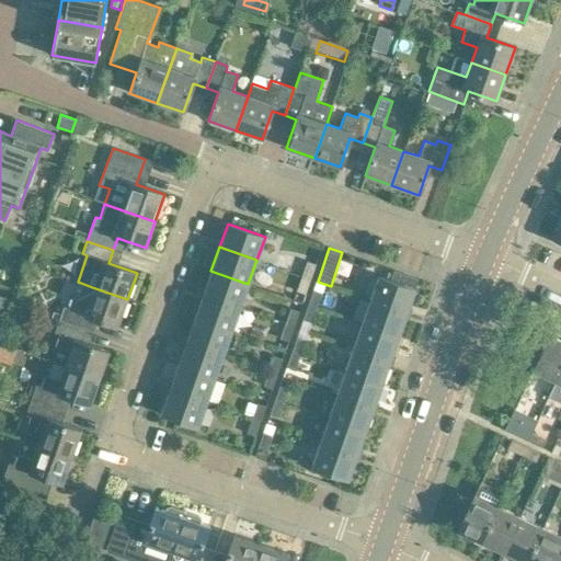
[(310,279),(316,264),(307,262),(302,276),(310,279)]
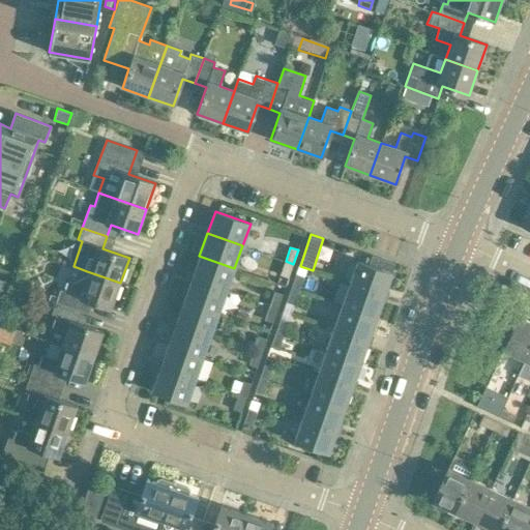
[(227,290),(234,268),(199,256),(192,277),(227,290)]
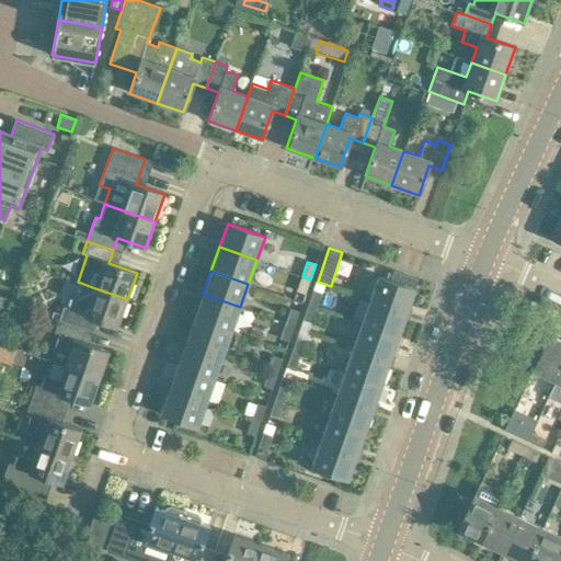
[(407,313),(415,288),(414,288),(418,279),(393,271),(390,279),(378,276),(370,299),(407,313)]
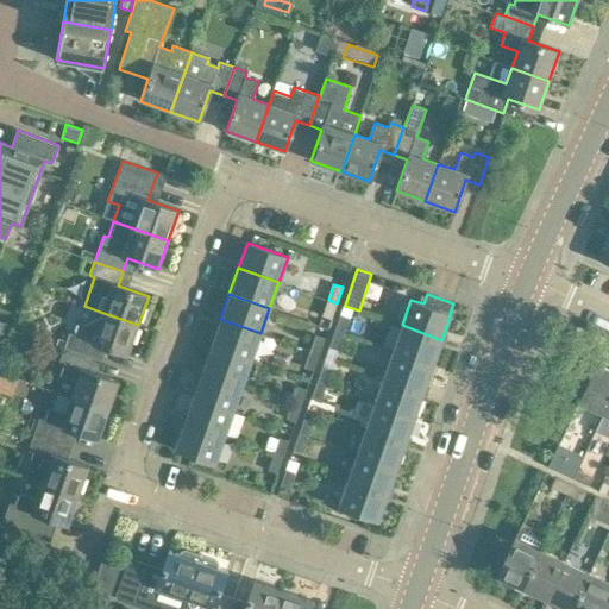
[(332,319),(337,303),(328,300),(322,315),(332,319)]
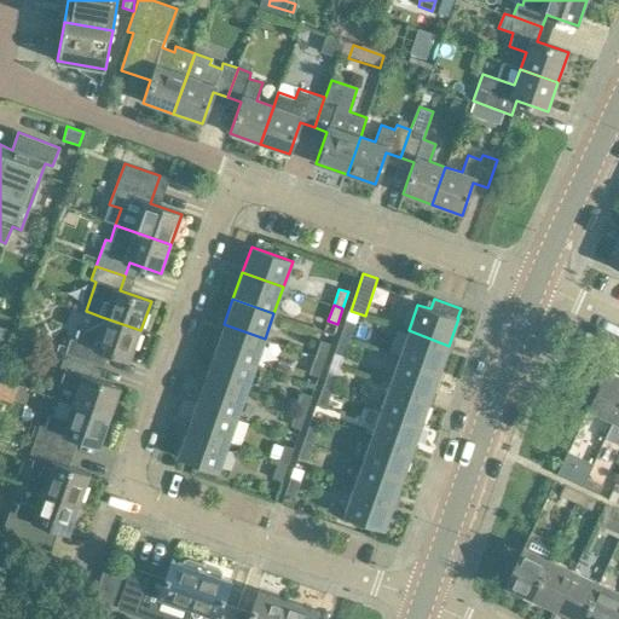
[(129,360),(140,330),(102,317),(100,323),(86,330),(80,328),(75,340),(70,339),(65,353),(93,363),(98,350),(129,360)]
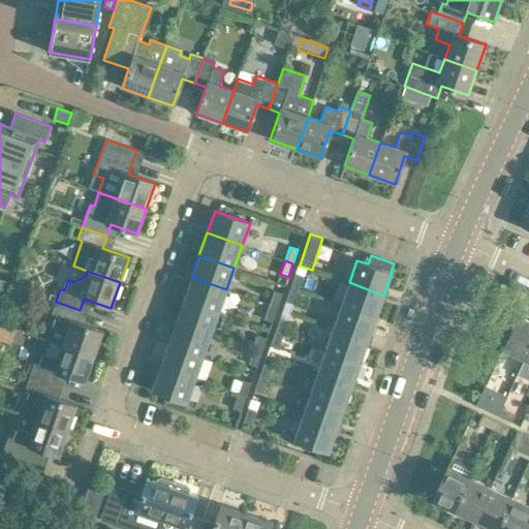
[(299,290),(303,276),(296,274),(290,287),(299,290)]
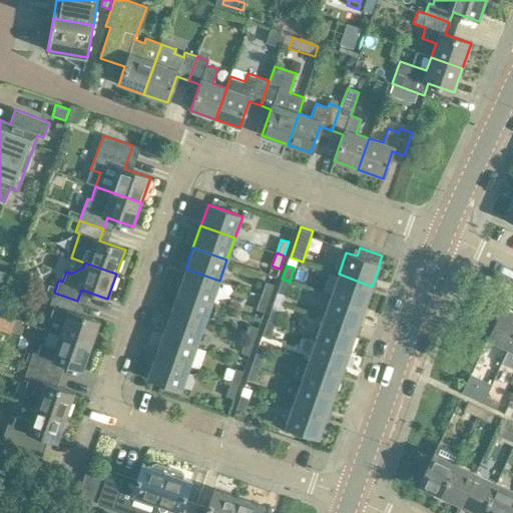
[(211,303),(219,281),(185,269),(177,291),(211,303)]
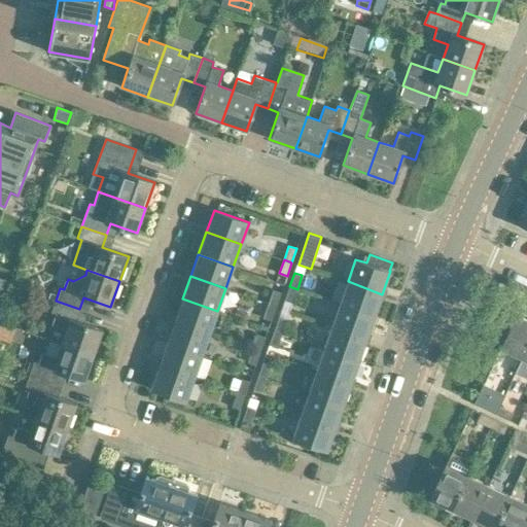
[(0,314),(2,315),(13,283),(0,278),(0,314)]
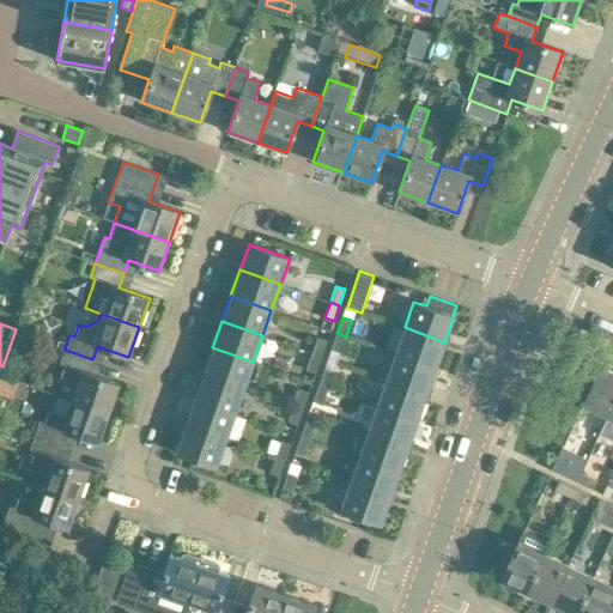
[(436,368),(444,343),(405,327),(395,353),(436,368)]
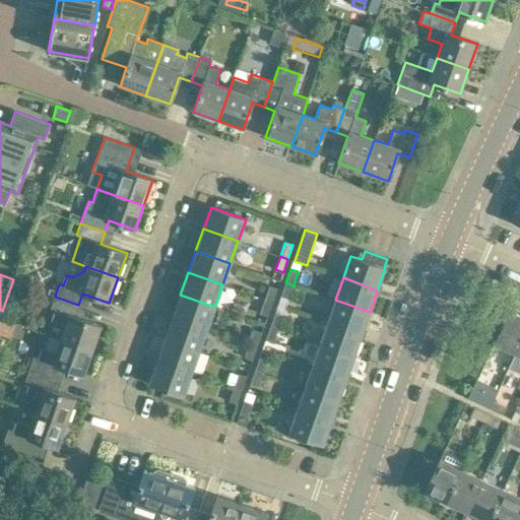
[(288,300),(294,285),(285,282),(280,297),(288,300)]
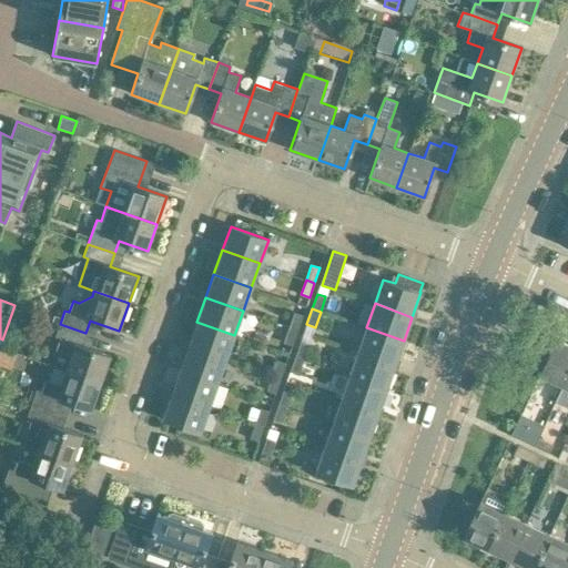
[(297,331),(303,315),(294,312),(288,327),(297,331)]
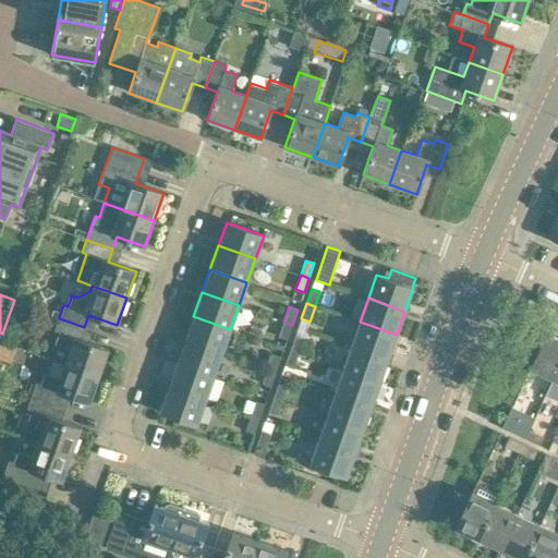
[(222,352),(230,329),(193,316),(185,339),(222,352)]
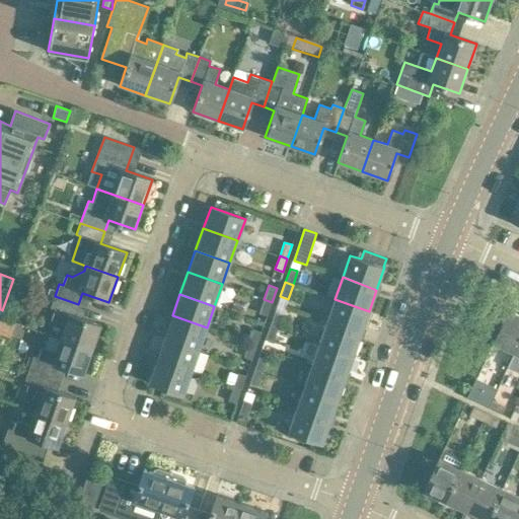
[(74,315),(78,304),(55,296),(51,307),(55,308),(51,319),(65,324),(60,339),(92,350),(100,324),(74,315)]
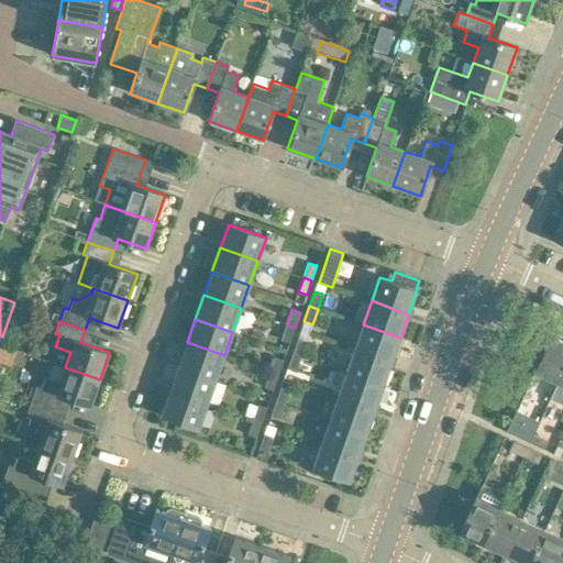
[(289,342),(295,328),(286,324),(282,339),(289,342)]
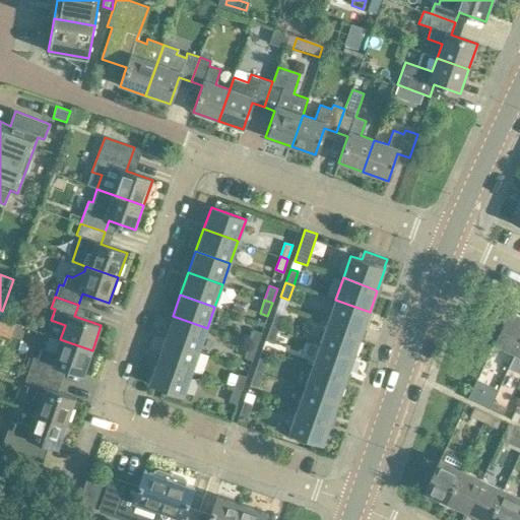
[(362,333),(370,312),(335,300),(327,322),(362,333)]
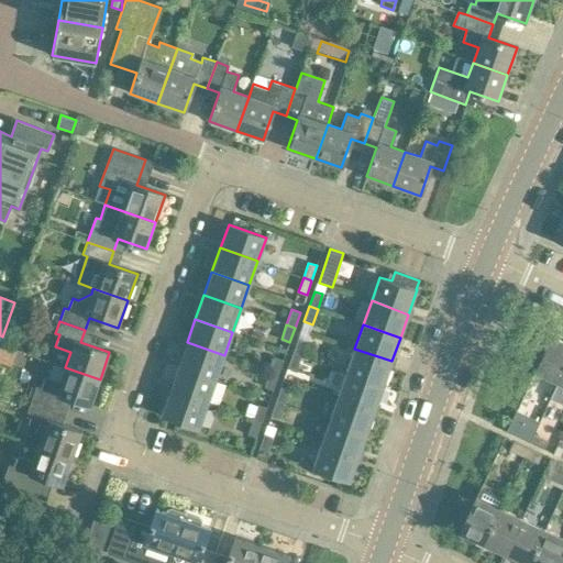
[(558,383),(562,371),(562,341),(551,337),(534,372),(558,383)]
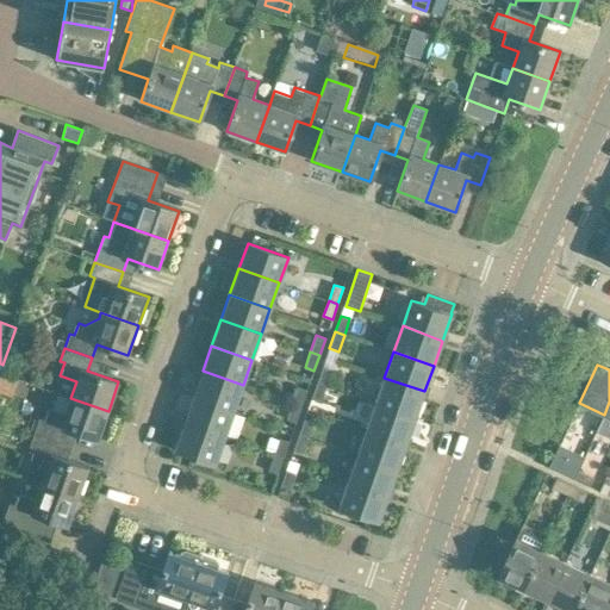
[(327,386),(331,371),(323,368),(317,383),(327,386)]
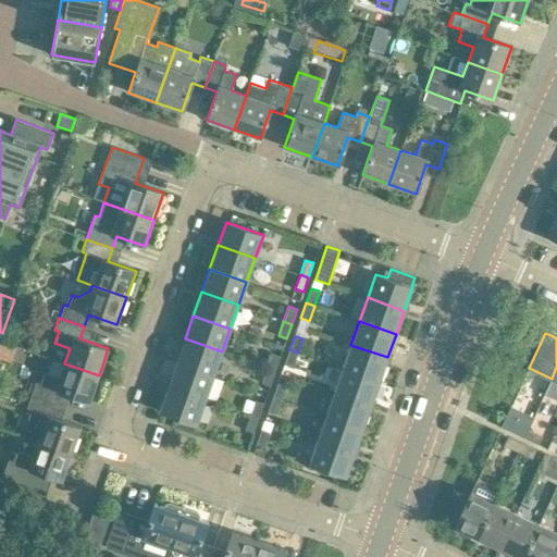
[(213,375),(222,351),(185,338),(176,362),(213,375)]
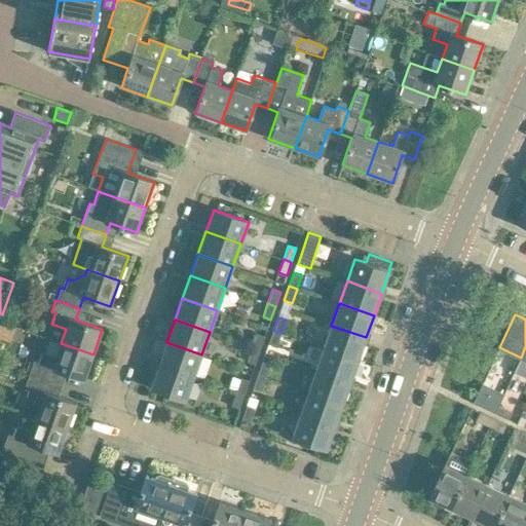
[(6,326),(0,341),(0,343),(22,351),(29,333),(6,326)]
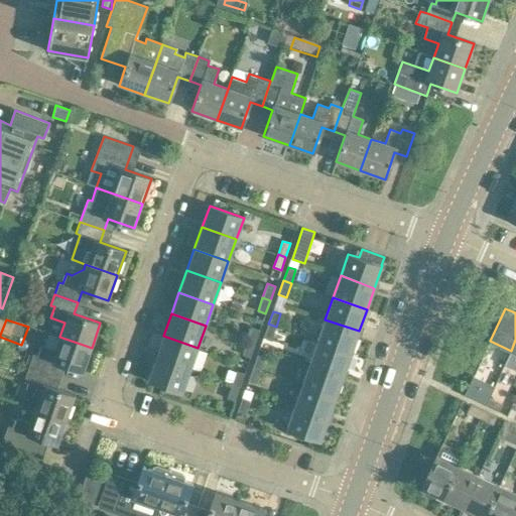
[(352,353),(359,331),(325,319),(317,341),(352,353)]
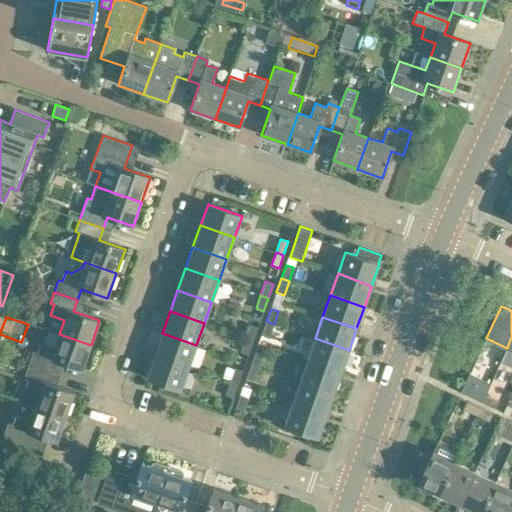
[(269,338),(274,324),(266,321),(261,335),(269,338)]
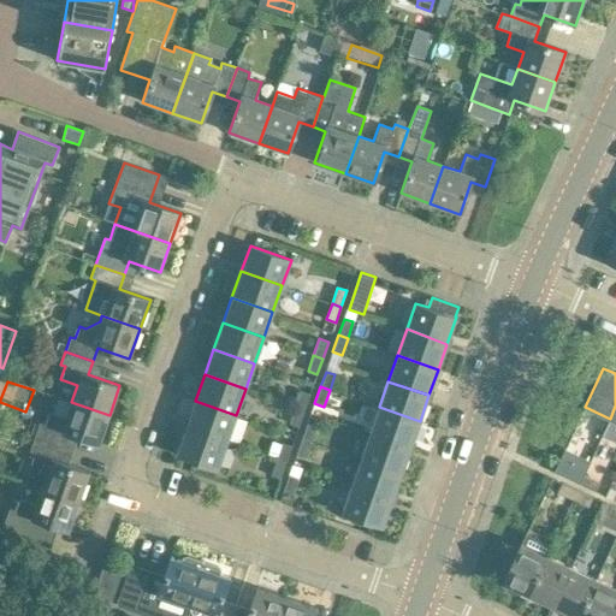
[(304,410),(309,394),(301,390),(295,407),(304,410)]
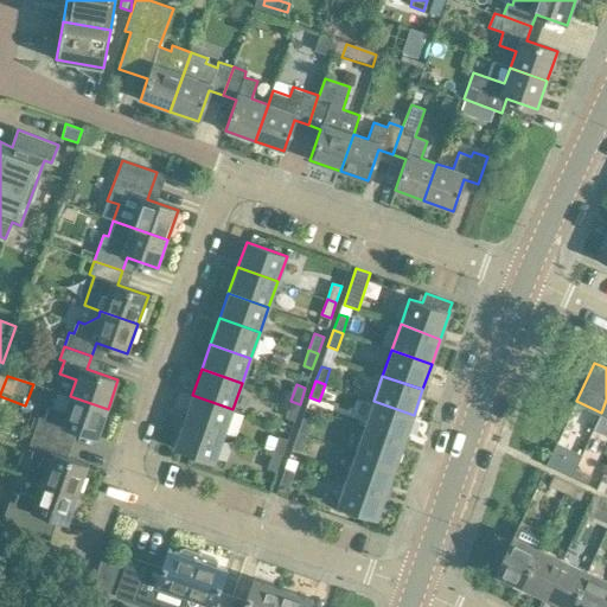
[(223,434),(232,409),(192,395),(183,421),(223,434)]
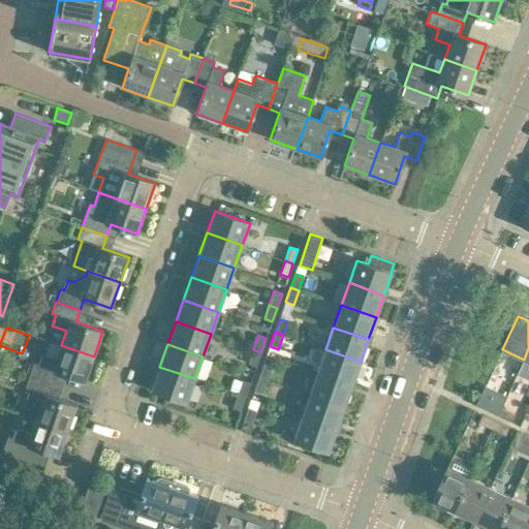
[(85,382),(94,356),(61,345),(57,359),(41,353),(38,365),(34,363),(29,377),(54,385),(58,372),(85,382)]
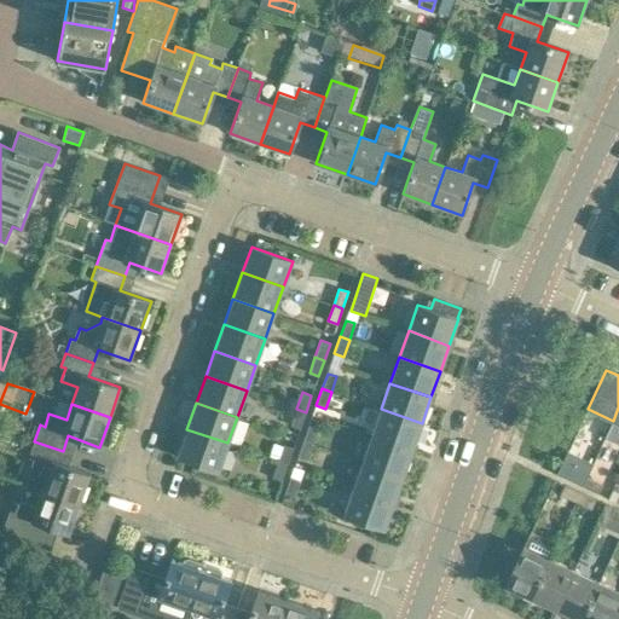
[(300,428),(306,412),(296,409),(290,426),(300,428)]
